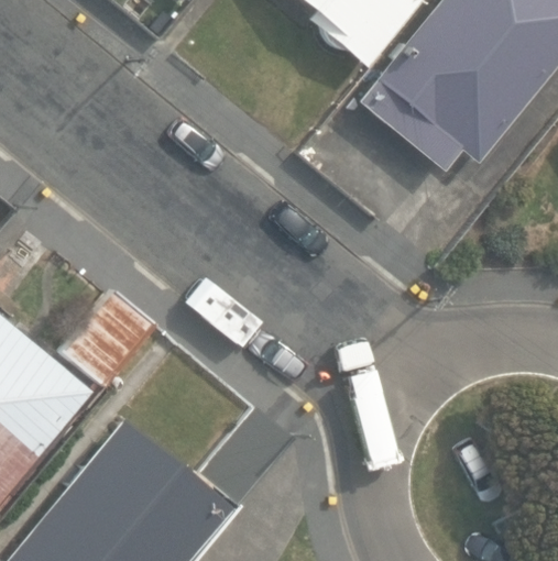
[(135,0),(165,24),(185,0),(135,0)]
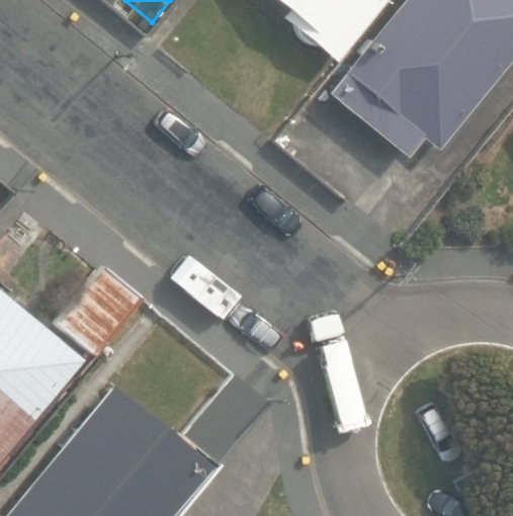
[(296,29),(340,64),(390,1),(391,0),(272,0),(293,17),(302,23),(296,29)]
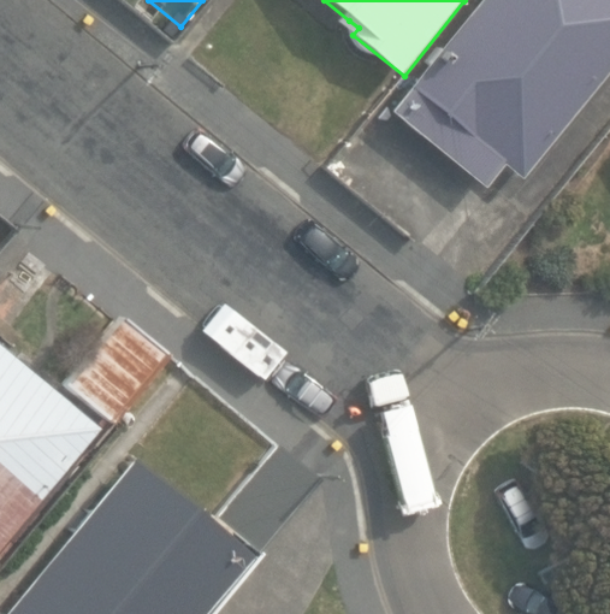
[(463,169),(485,187),(503,164),(521,179),(609,70),(609,0),(481,0),(463,23),(392,111),(463,169)]
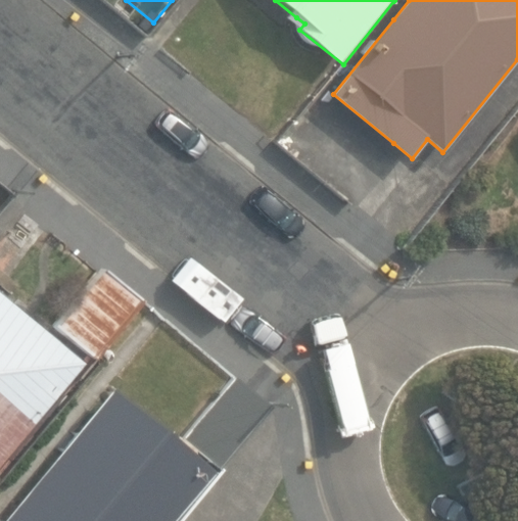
[(60,327),(100,359),(146,302),(106,271),(60,327)]
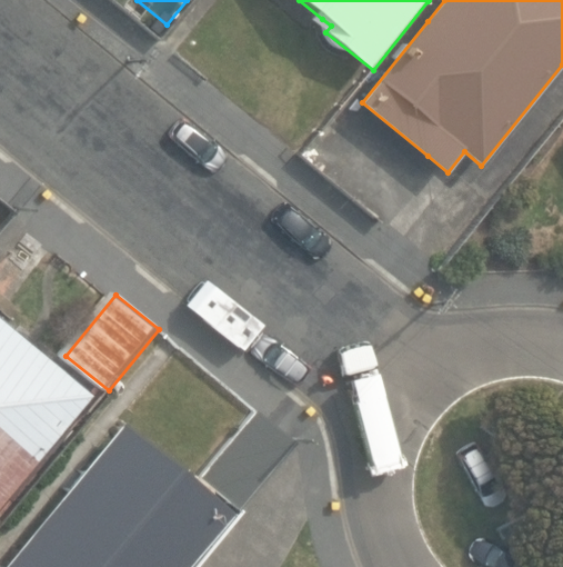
[(0,509),(93,395),(3,321),(0,318),(0,509)]
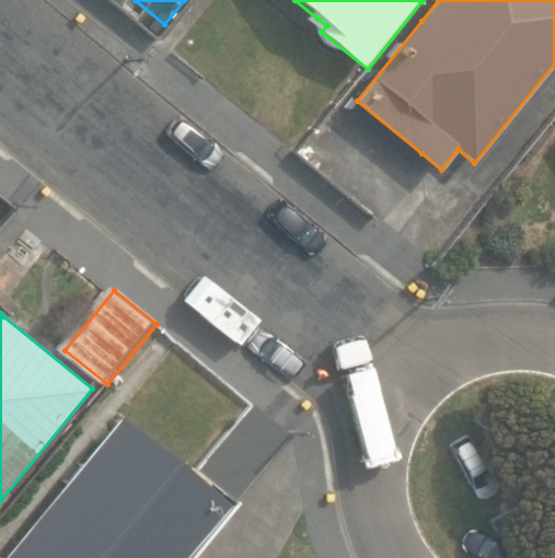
[(199,469),(239,501),(292,434),(253,404),(199,469)]
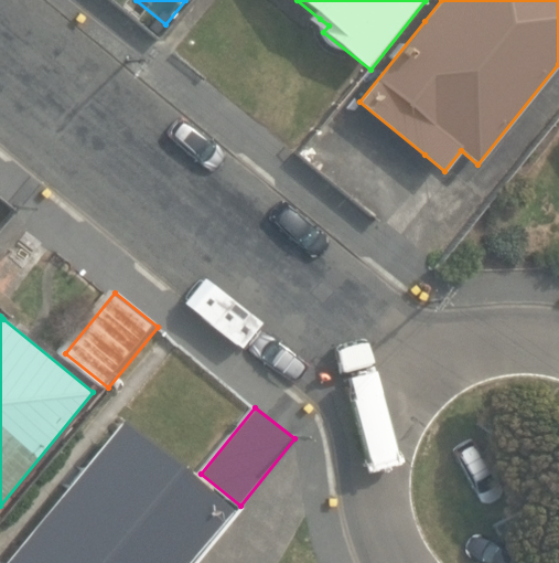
[(192,562),(234,513),(122,421),(2,562),(192,562)]
